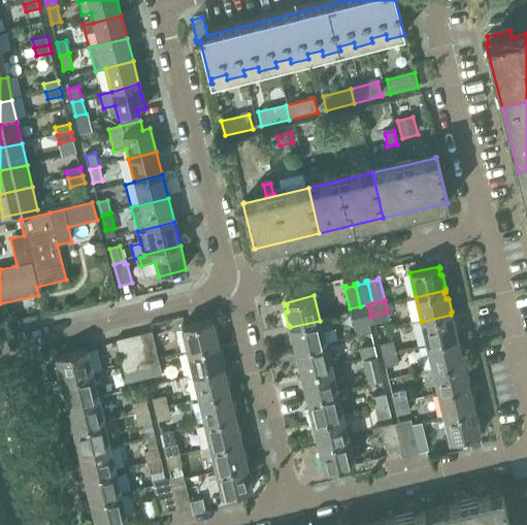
[(350,308),(353,321),(370,317),(367,304),(360,306),(350,308)]
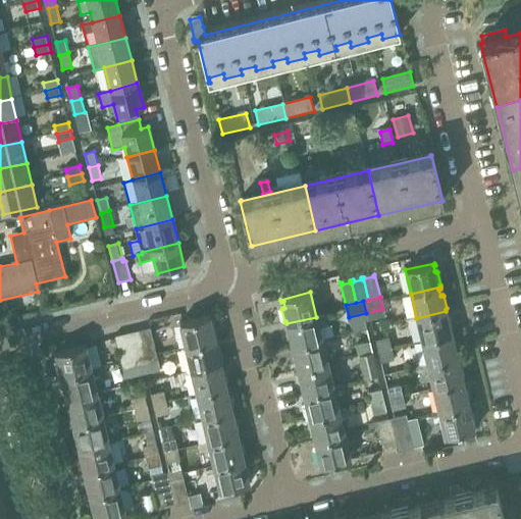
[(382,309),(366,313),(368,321),(384,317),(382,309)]
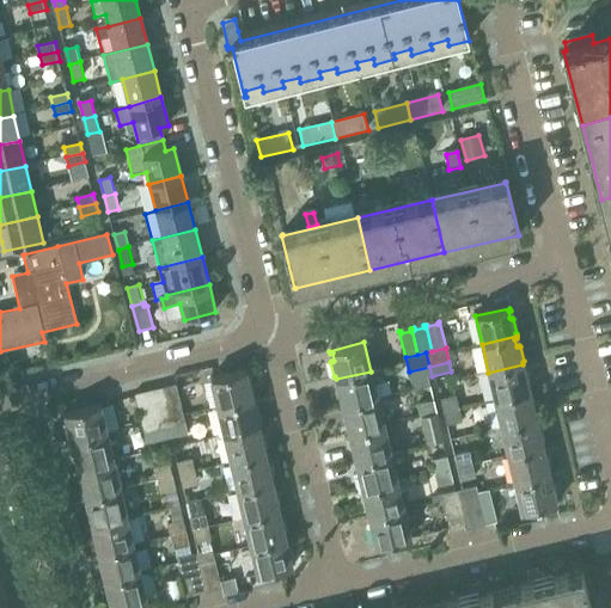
[(488,373),(495,400),(530,392),(529,390),(530,390),(527,374),(525,375),(525,374),(523,374),(521,367),(524,367),(523,364),(488,373)]
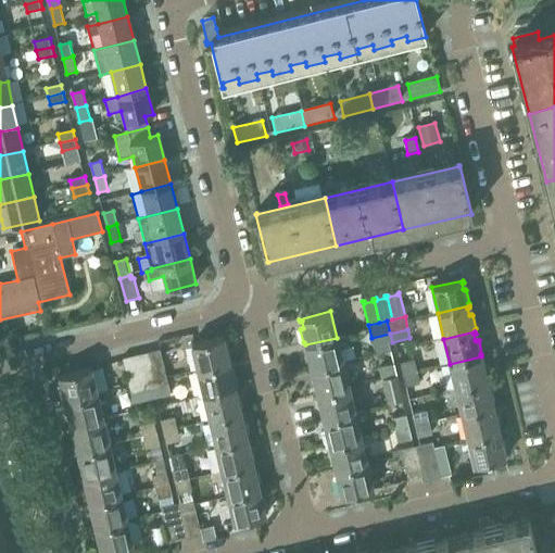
[(390,334),(371,338),(376,355),(391,352),(389,343),(392,342),(390,334)]
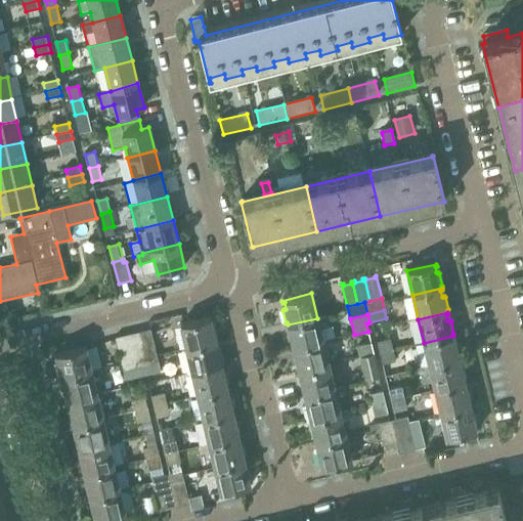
[(293,347),(293,349),(323,342),(319,327),(329,324),(327,316),(317,318),(288,324),(288,327),(290,327),(292,333),(290,333),(290,334),(289,335),(292,347),(293,347)]
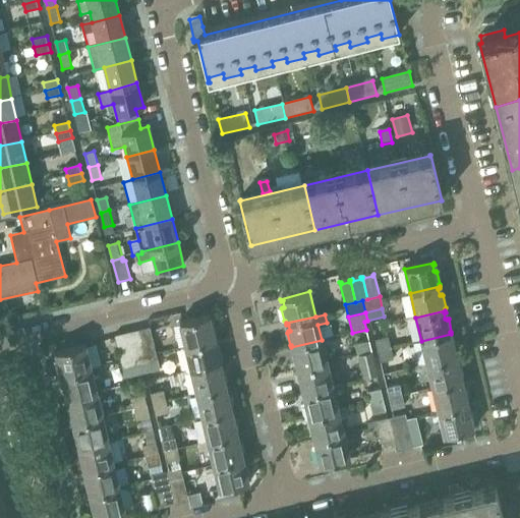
[(179,323),(185,347),(215,340),(214,338),(215,338),(213,325),(211,326),(211,325),(209,325),(208,319),(210,319),(209,315),(179,323)]
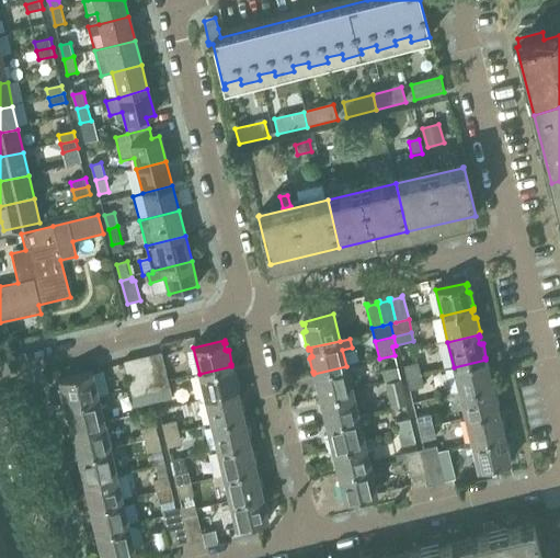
[(149,355),(148,356),(153,382),(167,378),(160,353),(159,353),(159,354),(149,356),(149,355)]
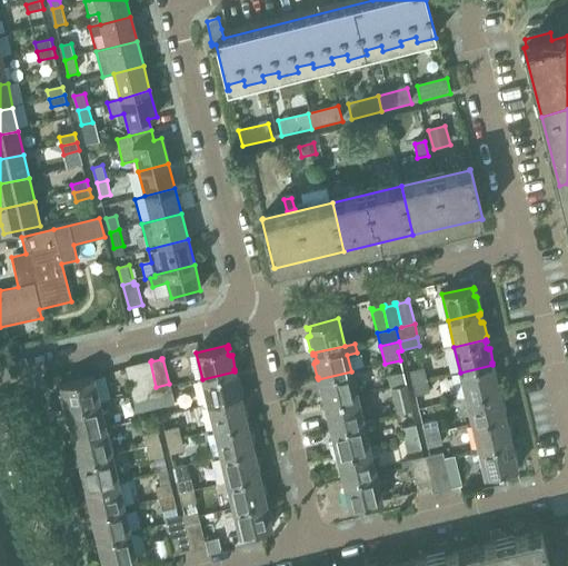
[(139,364),(137,364),(142,389),(149,388),(156,387),(150,361),(149,361),(149,363),(139,365),(139,364)]
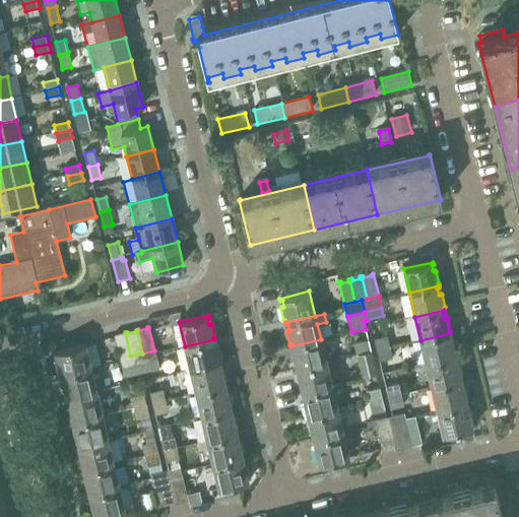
[(114,335),(119,359),(130,356),(125,332),(124,332),(125,334),(116,336),(116,335),(114,335)]
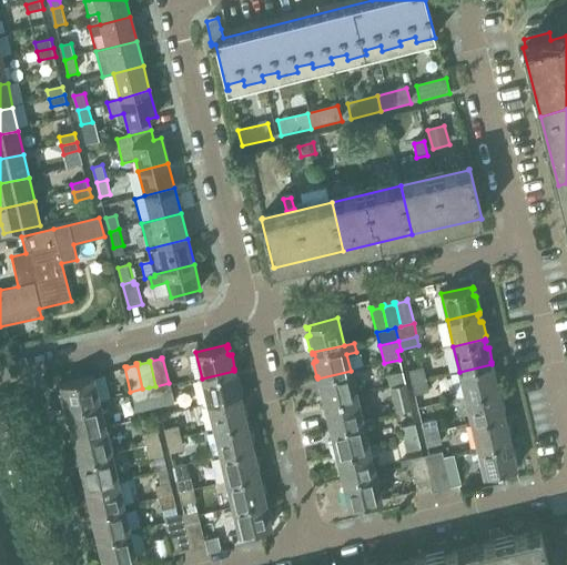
[(459,372),(465,397),(497,391),(497,387),(498,387),(495,374),(494,374),(494,373),(492,374),(489,366),(492,366),(492,364),(459,372)]
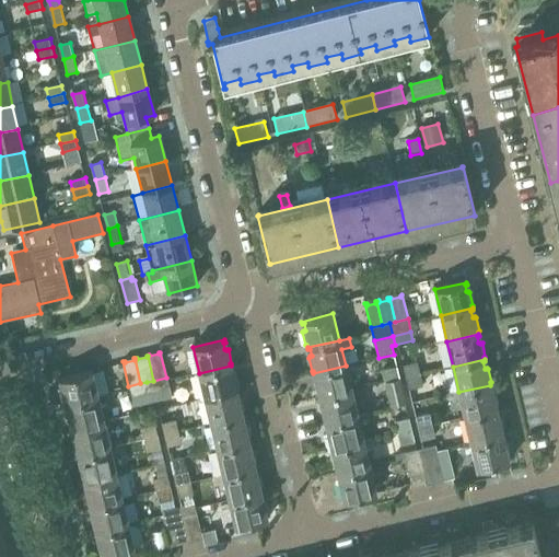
[(403,367),(406,378),(420,374),(417,362),(403,367)]
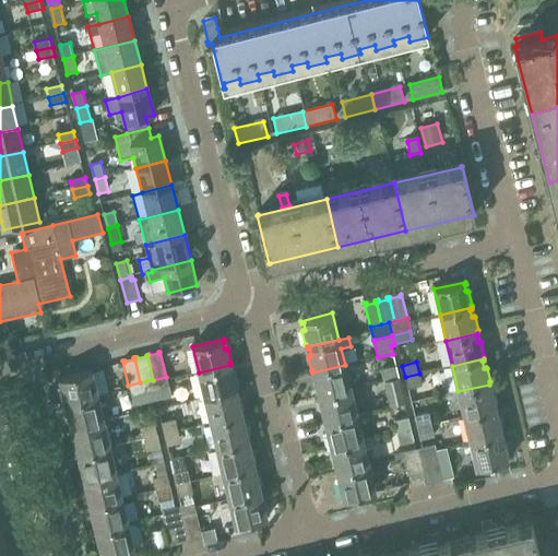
[(199,373),(204,398),(236,391),(236,388),(237,388),(234,375),(233,375),(233,374),(230,375),(228,368),(230,367),(230,365),(199,373)]
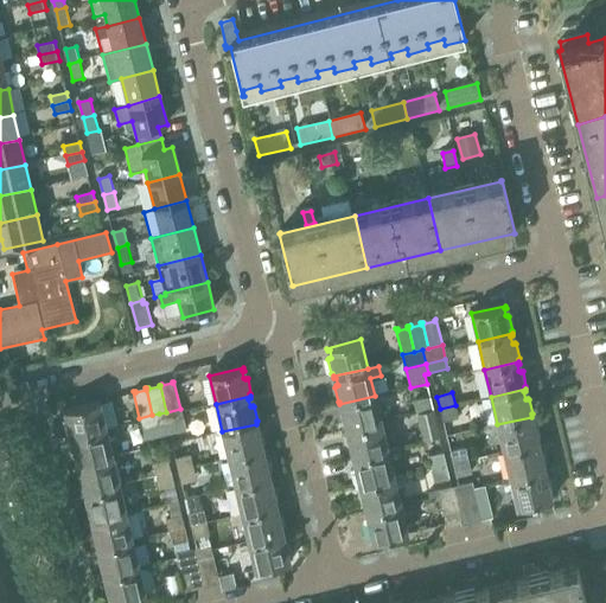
[(346,429),(346,431),(381,423),(375,396),(339,404),(340,406),(343,405),(344,412),(342,414),(343,415),(340,415),(344,429),(346,429)]
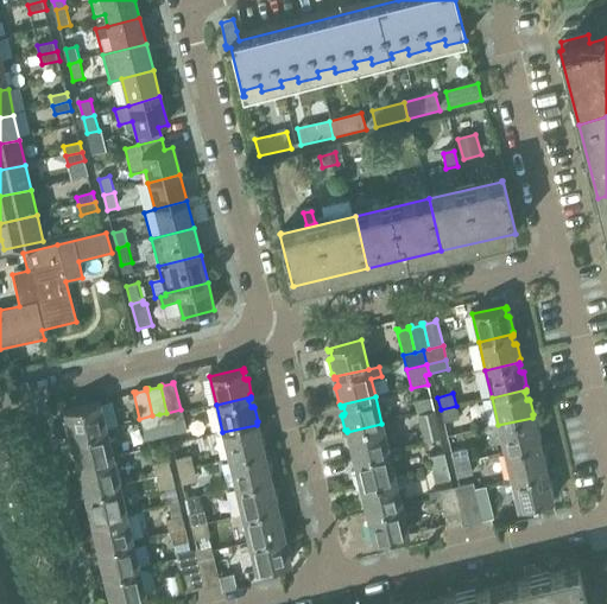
[(415,402),(418,415),(434,412),(430,399),(415,402)]
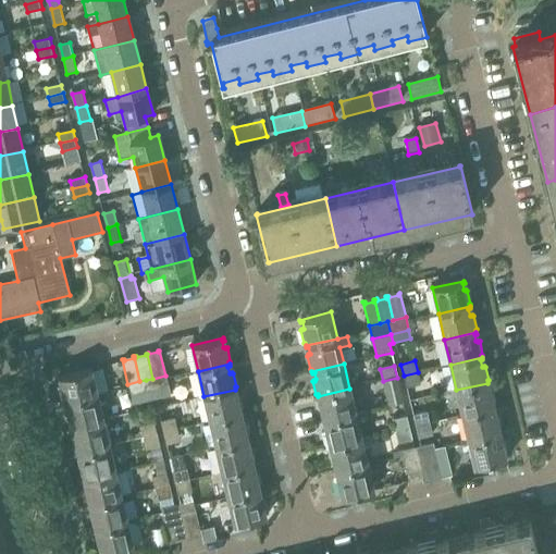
[(65,401),(65,403),(97,395),(91,369),(59,377),(60,379),(62,379),(63,385),(61,386),(62,388),(60,388),(63,401),(65,401)]
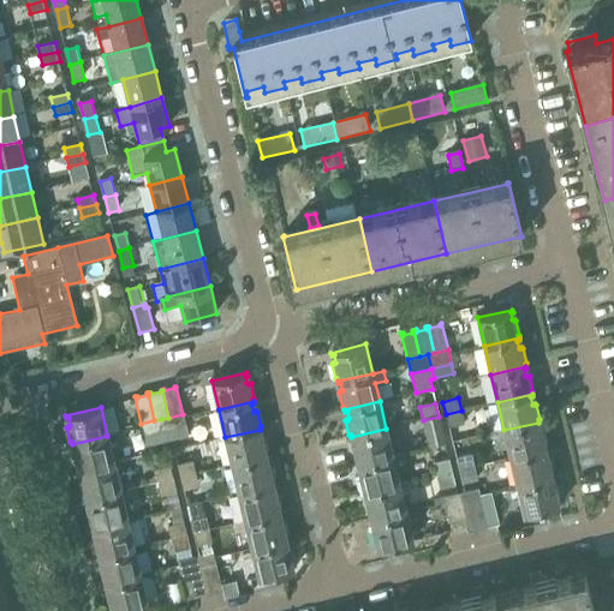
[(462,411),(446,414),(448,427),(464,424),(462,411)]
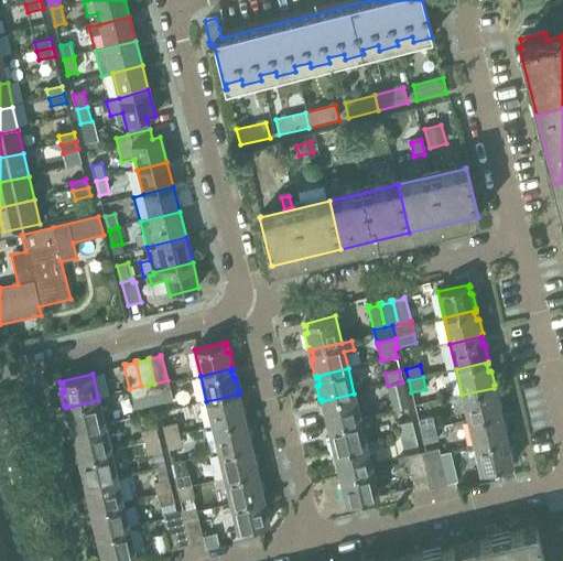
[(148,385),(151,397),(171,392),(168,380),(154,384),(148,385)]
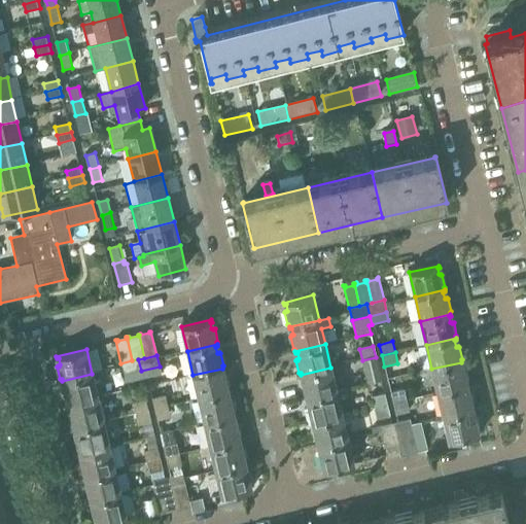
[(376,357),(362,360),(365,372),(379,369),(376,357)]
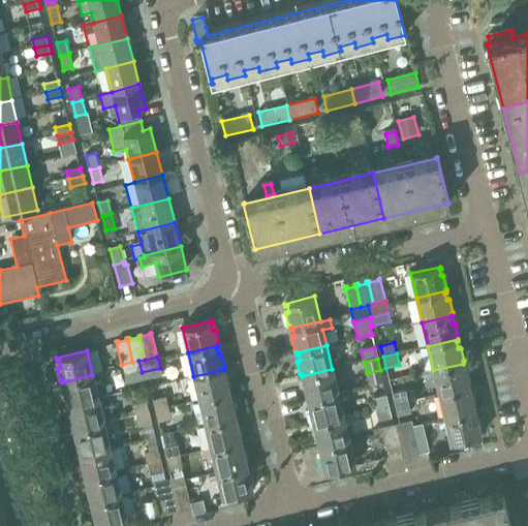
[(121,365),(124,376),(142,372),(138,361),(132,362),(121,365)]
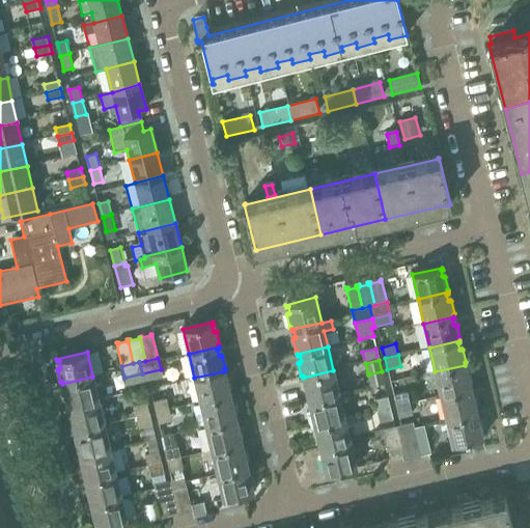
[(435,371),(441,396),(471,389),(470,387),(472,386),(469,373),(468,373),(467,373),(465,373),(464,367),(466,366),(465,365),(435,371)]
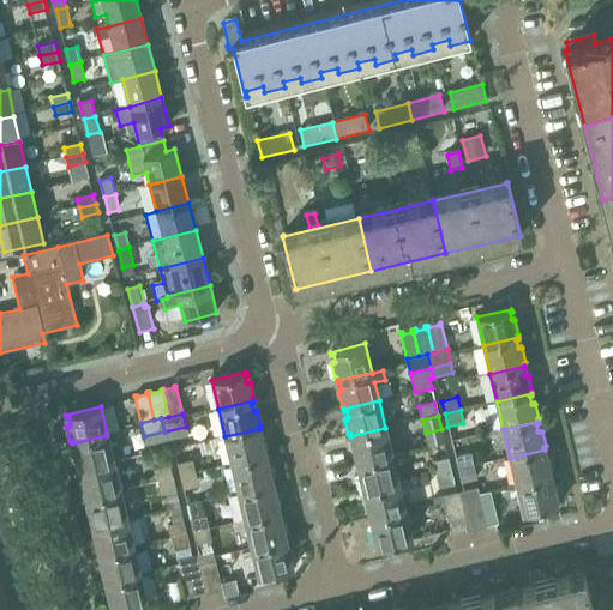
[(186,427),(164,432),(167,441),(188,436),(186,427)]
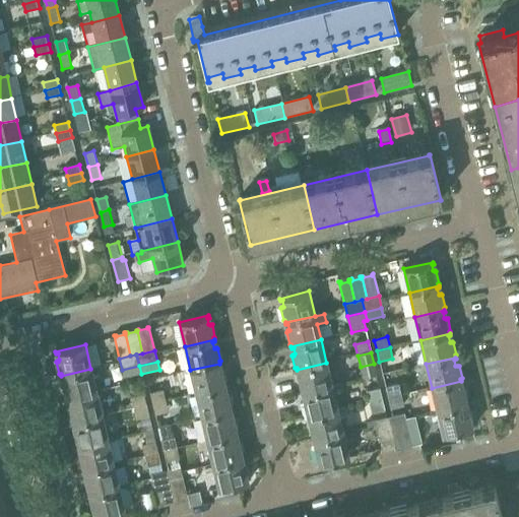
[(302,391),(303,394),(332,387),(326,363),(297,370),(297,372),(299,372),(301,378),(299,378),(299,379),(298,379),(301,392),(302,391)]
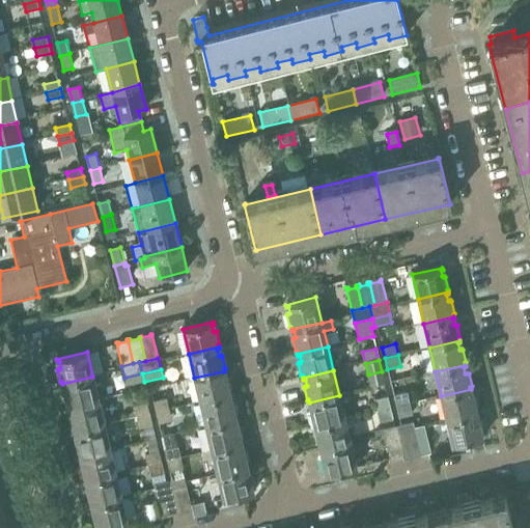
[(194,378),(200,403),(230,395),(229,393),(231,392),(228,380),(227,381),(226,380),(224,380),(223,373),(225,372),(224,371),(194,378)]
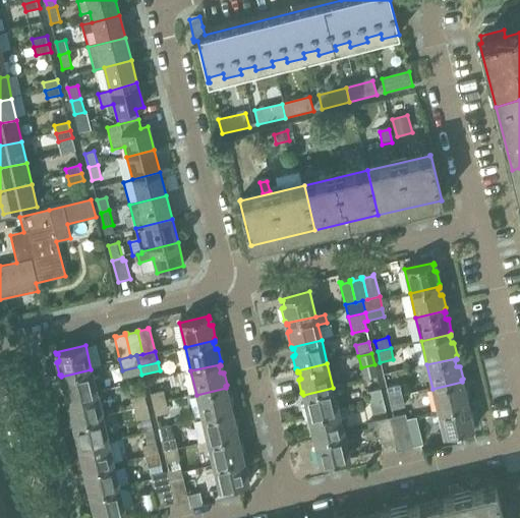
[(139,366),(122,370),(124,380),(141,375),(139,366)]
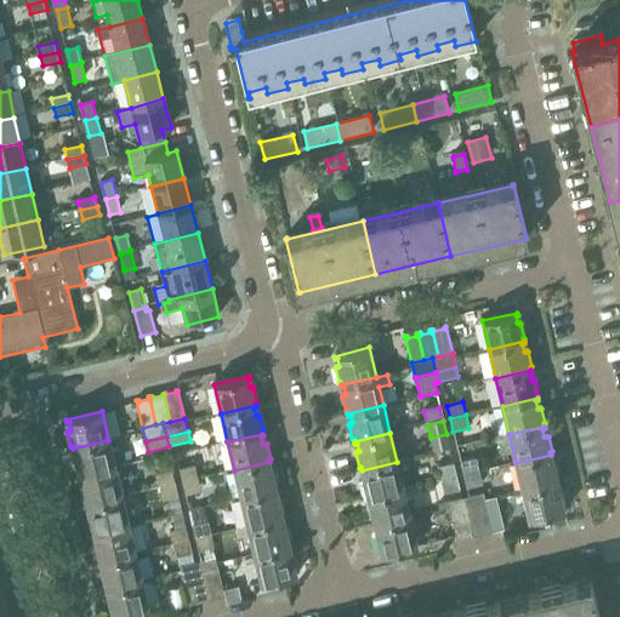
[(79,474),(80,476),(115,469),(108,440),(73,449),(73,451),(75,450),(78,458),(75,458),(75,460),(74,460),(78,474),(79,474)]
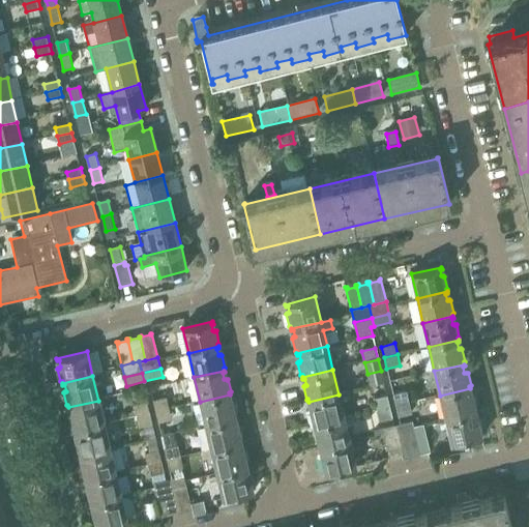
[(440,396),(445,419),(476,412),(475,410),(476,410),(473,398),(472,398),(472,397),(470,397),(468,390),(470,390),(470,388),(440,396)]
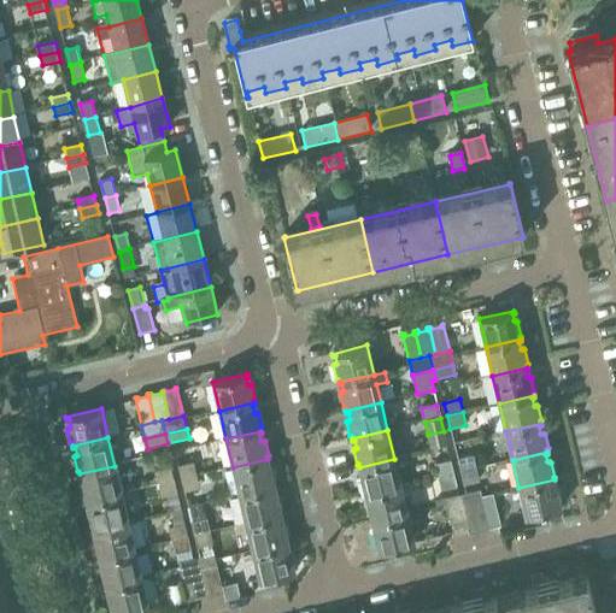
[(457,459),(461,472),(475,469),(473,455),(457,459)]
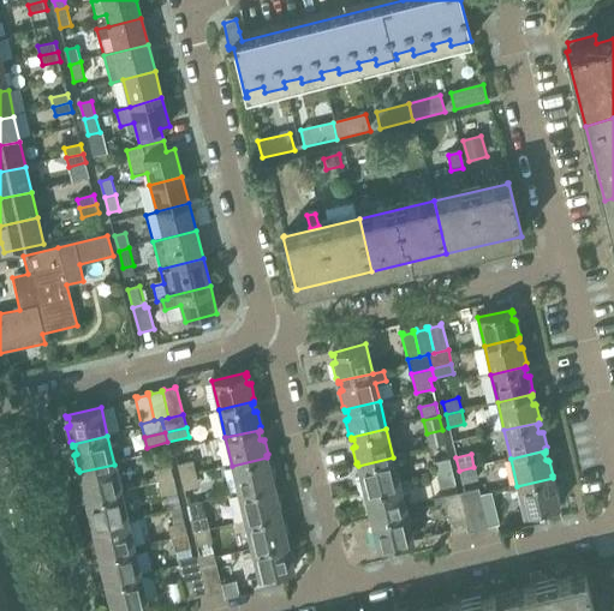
[(393,457),(358,466),(358,467),(361,467),(362,474),(359,475),(361,475),(359,477),(362,491),(364,491),(364,493),(399,485),(397,471),(405,469),(401,455),(393,457)]
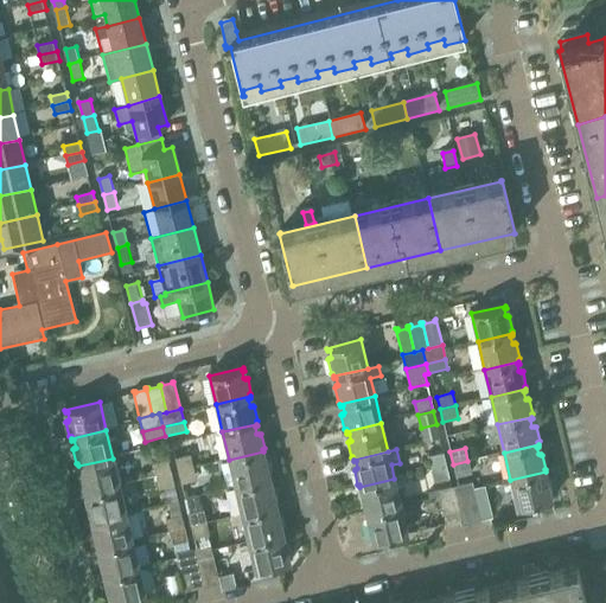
[(229,460),(235,487),(269,479),(269,476),(270,476),(267,462),(266,462),(266,461),(263,461),(261,454),(263,454),(263,451),(229,460)]
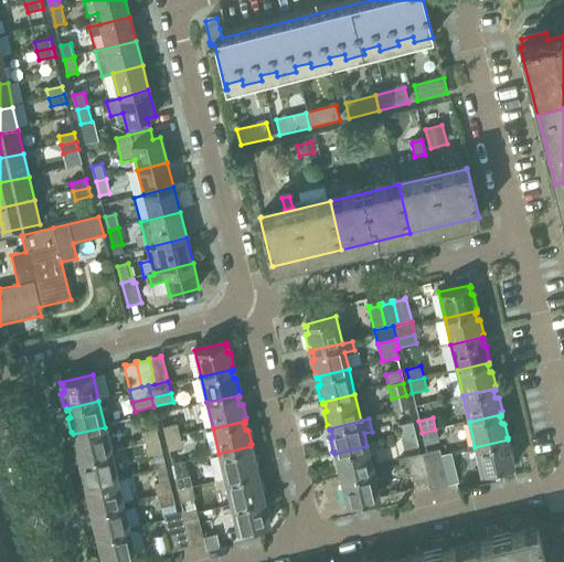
[(398,425),(401,437),(415,434),(413,422),(398,425)]
